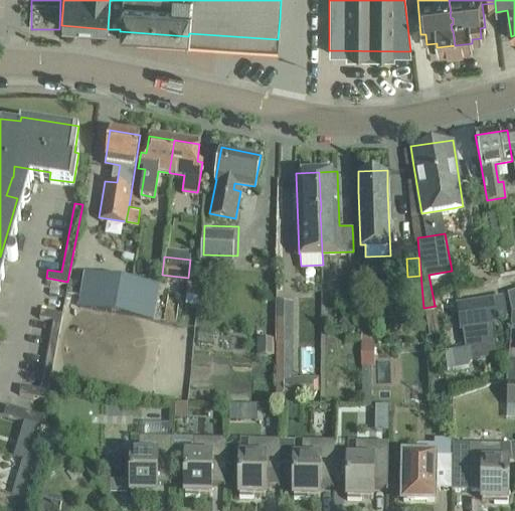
[(154,317),(160,284),(83,270),(77,303),(154,317)]
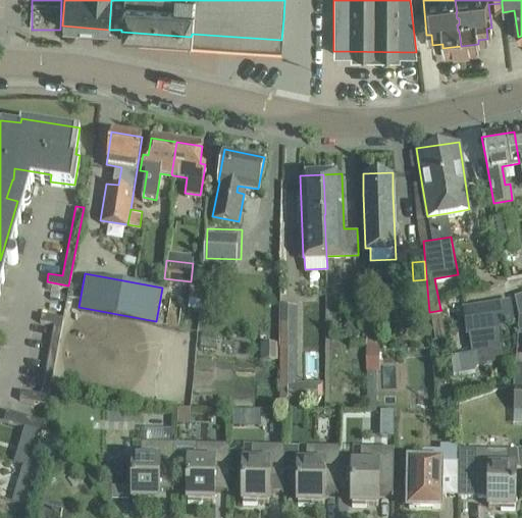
[(465,306),(471,352),(489,349),(490,357),(504,355),(499,324),(502,324),(501,319),(514,318),(511,299),(465,306)]
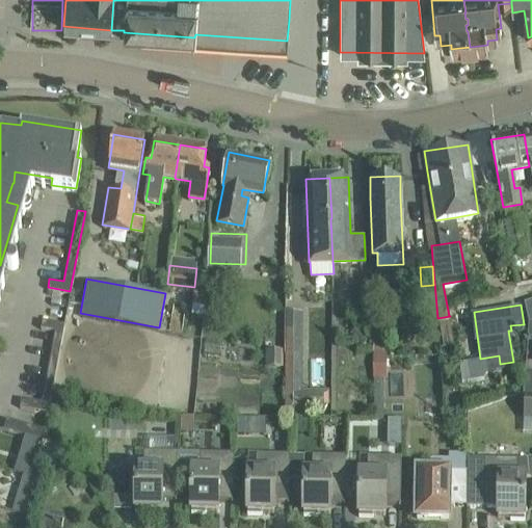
[(301,408),(301,351),(303,351),(302,308),(284,308),(285,379),(286,379),(286,391),(287,391),(287,408),(301,408)]
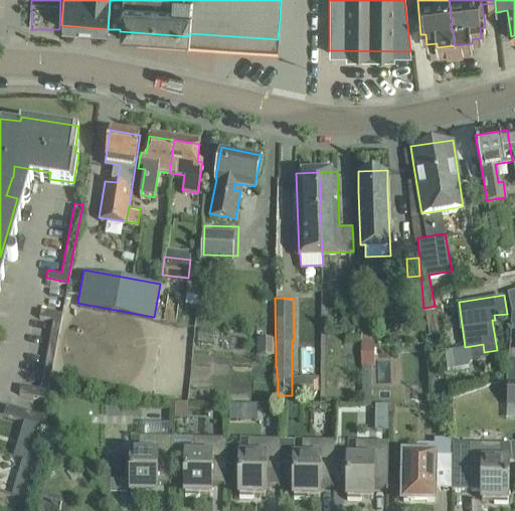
[(436,306),(423,308),(427,333),(441,330),(437,306),(436,306)]
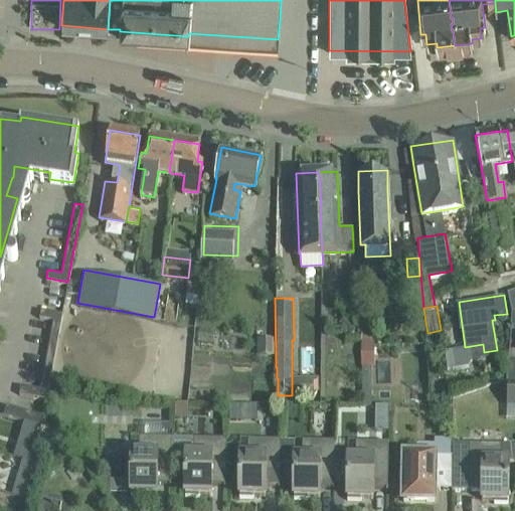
[(62,311),(40,307),(39,315),(52,318),(40,386),(20,382),(19,391),(46,396),(62,311)]
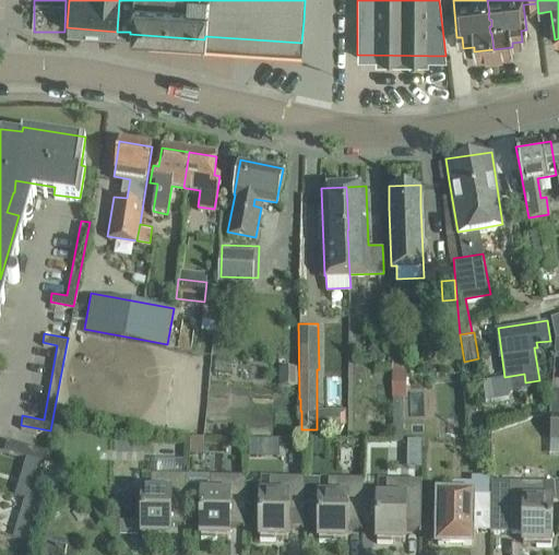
[(377,338),(367,347),(379,361),(389,351),(377,338)]
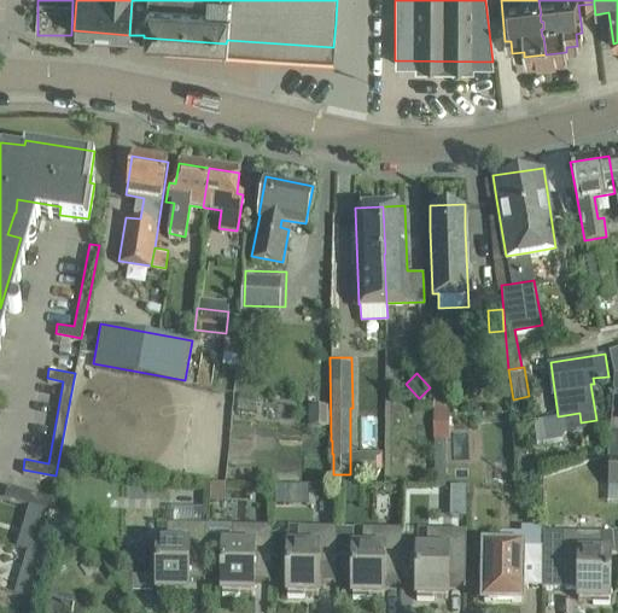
[(433,389),(433,406),(444,406),(444,389),(433,389)]
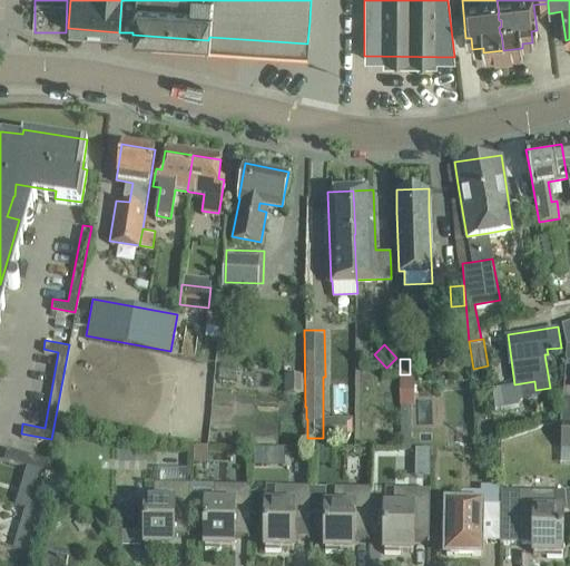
[(284,372),(284,390),(303,390),(303,371),(284,372)]
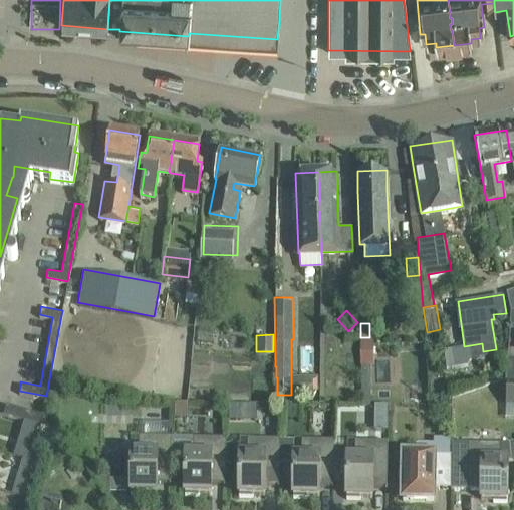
[(372,341),(360,341),(360,361),(372,361),(372,341)]
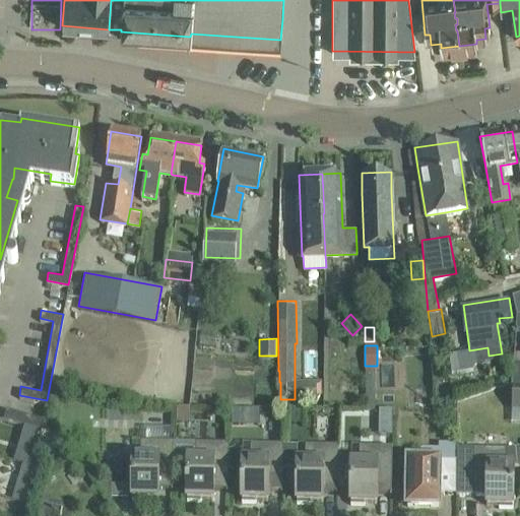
[(511,406),(519,407),(519,382),(513,382),(511,406)]
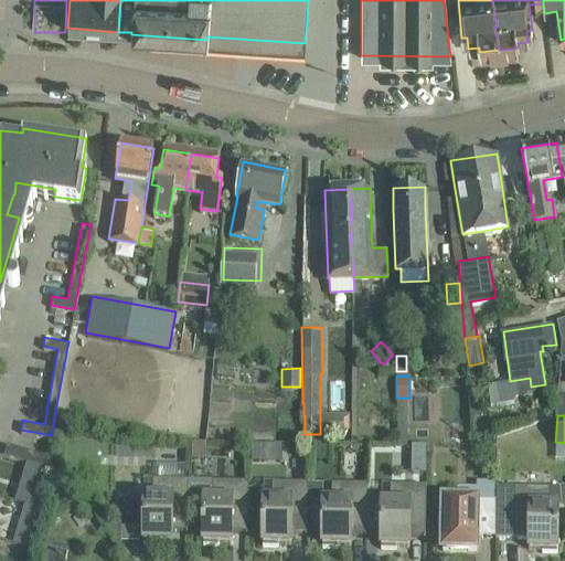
[(192,440),(192,455),(205,455),(205,440),(192,440)]
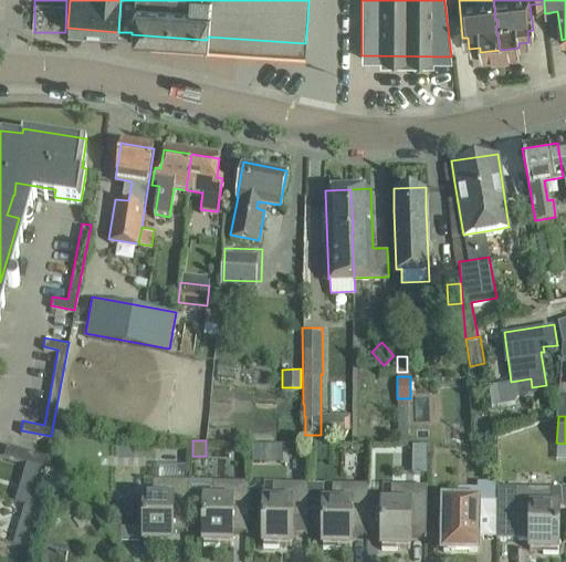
[(329,441),(313,441),(313,456),(329,456),(329,441)]
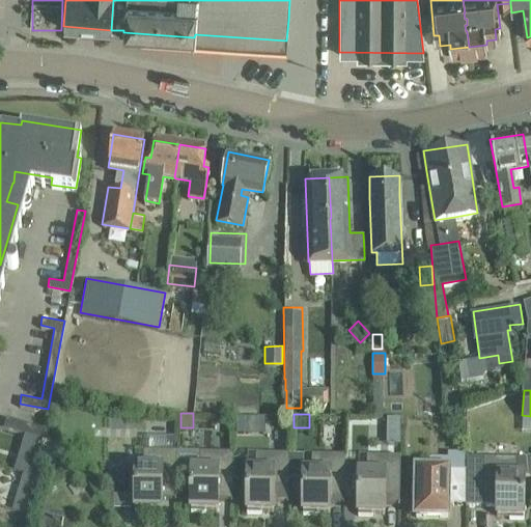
[(45,425),(6,415),(3,425),(43,437),(45,425)]
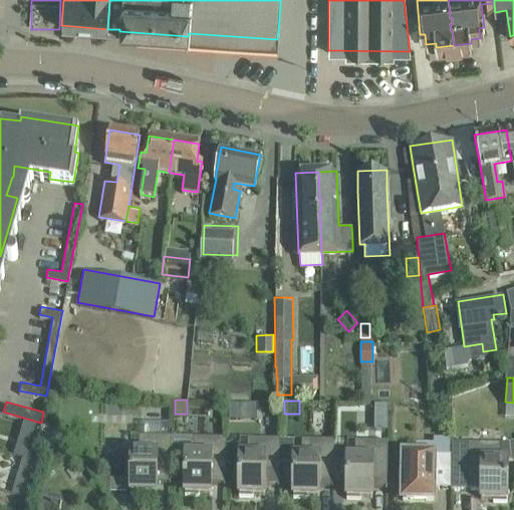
[(170,481),(171,434),(139,433),(139,449),(132,449),(131,491),(144,492),(144,489),(156,489),(156,480),(169,480),(169,481),(170,481)]
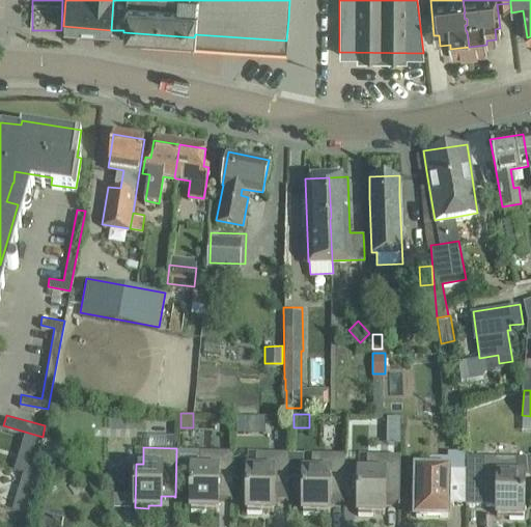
[(230,498),(231,498),(232,449),(199,448),(199,465),(191,465),(190,508),(204,509),(204,506),(217,507),(217,497),(230,497),(230,498)]
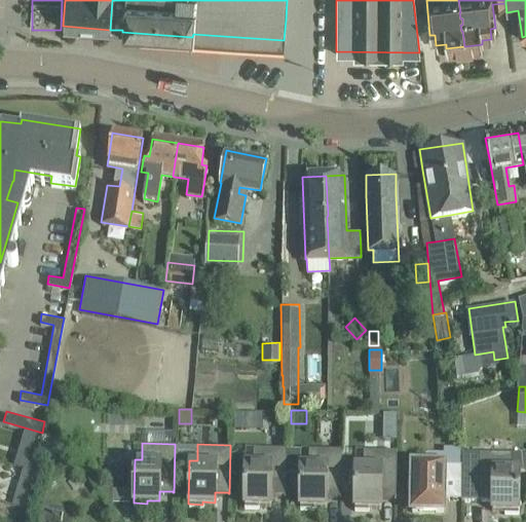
[(285,495),(286,446),(253,446),(253,462),(246,461),(243,505),(258,506),(258,502),(270,504),(270,493),(284,493),(284,495),(285,495)]
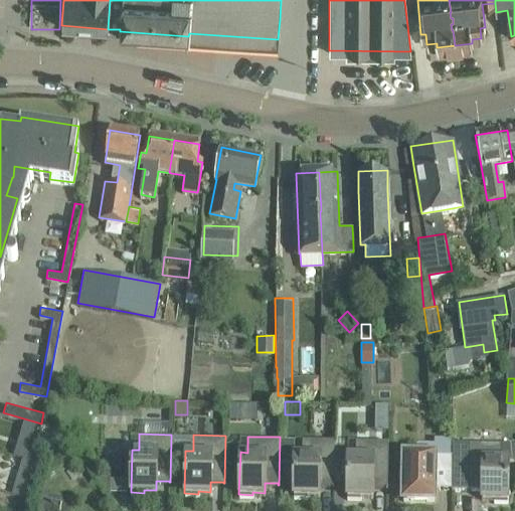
[(333,486),(334,438),(302,438),(302,454),(295,453),(293,496),(307,496),(307,494),(319,494),(319,484),(332,484),(332,486),(333,486)]
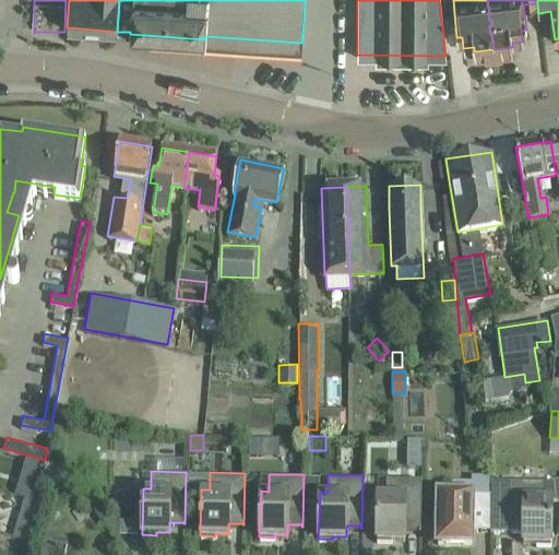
[(418,529),(420,529),(421,477),(385,476),(385,494),(378,494),(377,540),(391,540),(391,538),(404,538),(404,527),(418,527),(418,529)]
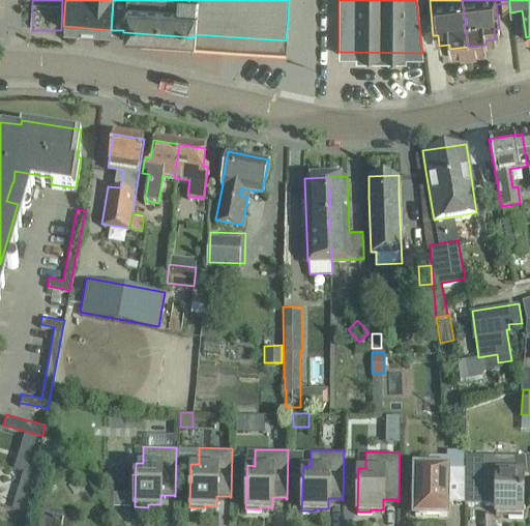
[(465,467),(465,483),(465,501),(481,501),(481,502),(482,502),(482,501),(496,501),(496,512),(507,512),(507,515),(522,515),(523,472),(528,472),(528,455),(465,454),(465,467)]
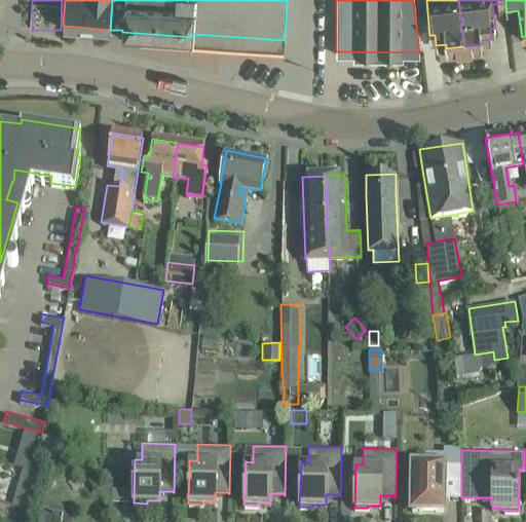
[(19,451),(14,461),(31,465),(34,455),(19,451)]
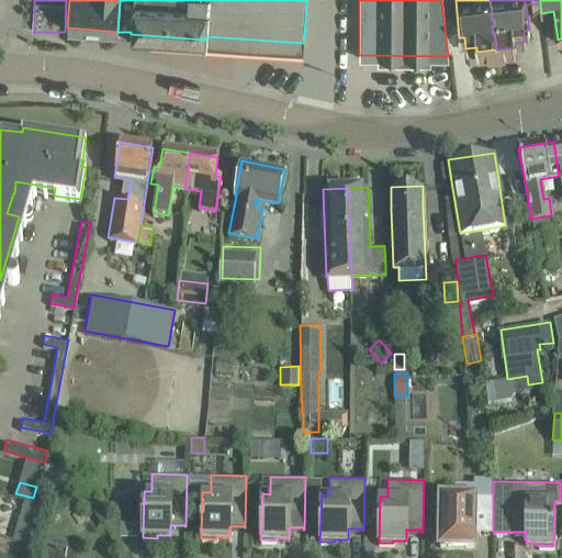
[(436,511),(436,519),(440,522),(439,544),(473,545),(473,512),(493,512),(493,495),(454,494),(440,494),(440,509),(436,511)]
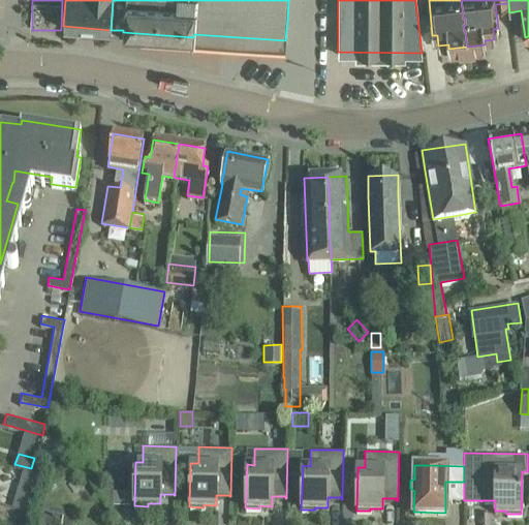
[(33,470),(23,467),(12,504),(27,508),(37,471),(33,470)]
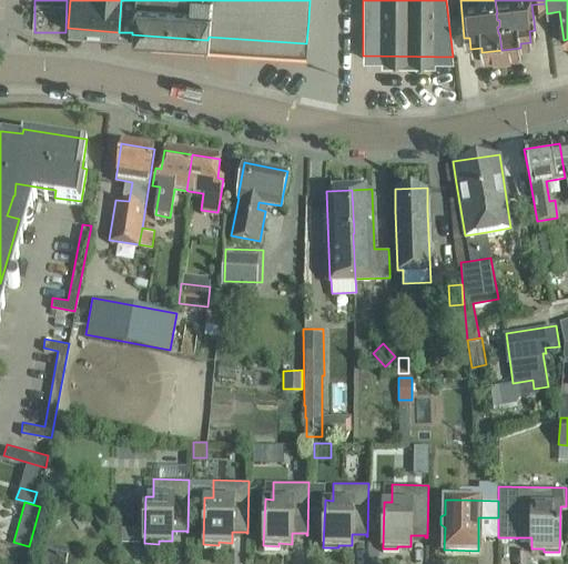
[(121,540),(139,541),(140,526),(122,525),(121,537),(121,540)]
